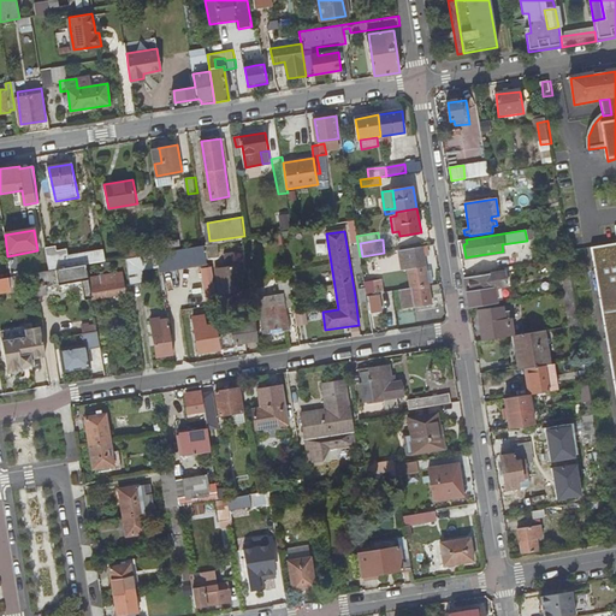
[(615,243),(591,248),(593,261),(600,260),(604,278),(596,279),(615,397),(615,243)]
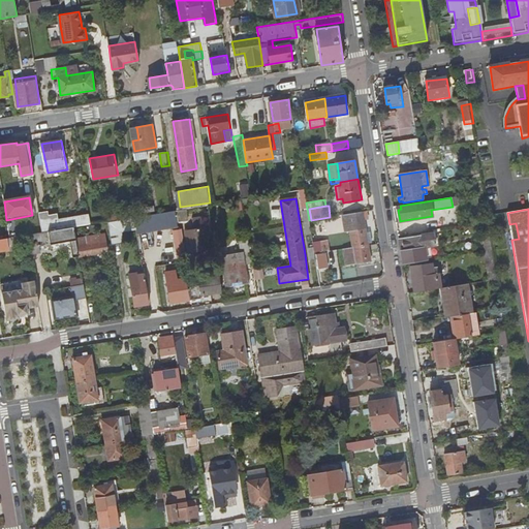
[(175,210),(134,217),(136,227),(137,232),(178,225),(175,210)]
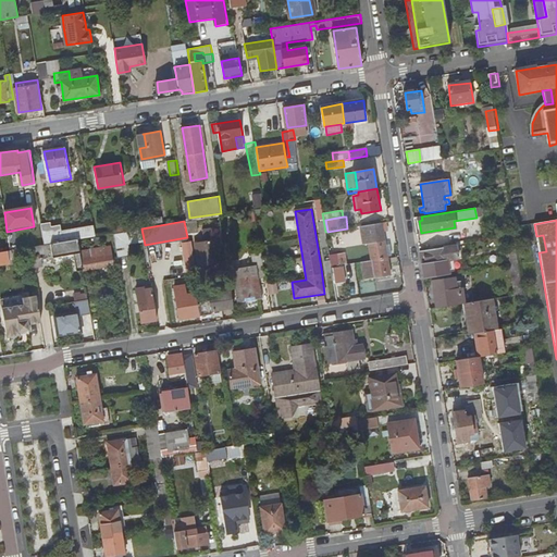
[(78,238),(96,235),(95,225),(59,231),(58,226),(50,227),(50,223),(40,224),(44,244),(78,238)]
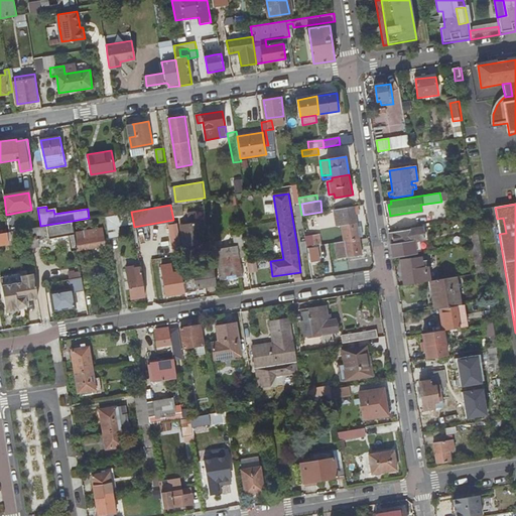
[(358,227),(354,207),(334,210),(337,227),(342,226),(345,241),(360,239),(360,237),(358,227)]
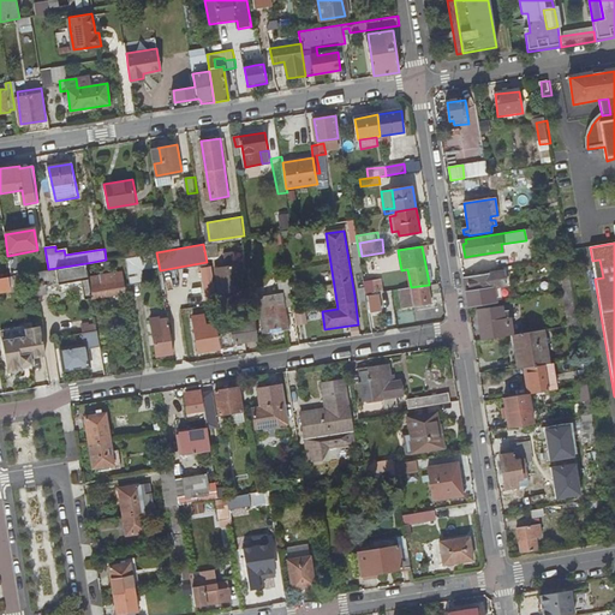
[(222,252),(225,266),(214,268),(218,294),(226,293),(232,292),(243,291),(238,263),(237,263),(234,250),(222,252)]
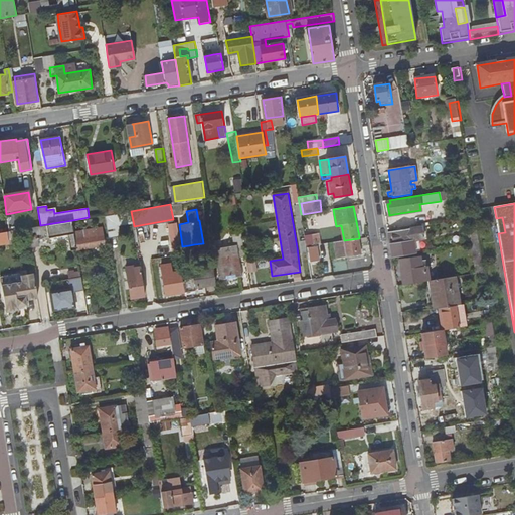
[(131,211),(106,215),(109,238),(120,236),(118,224),(133,221),(131,211)]
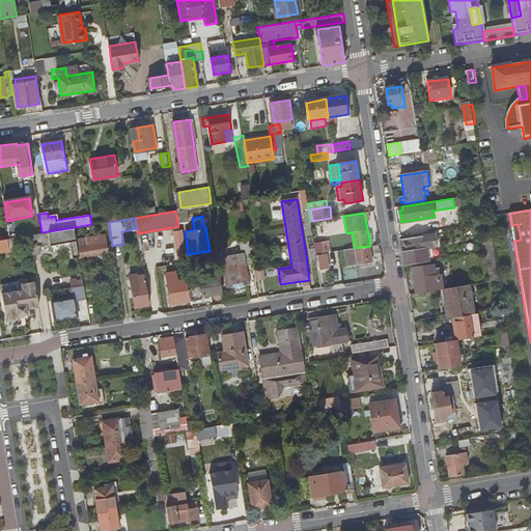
[(495,252),(490,222),(483,223),(488,253),(495,252)]
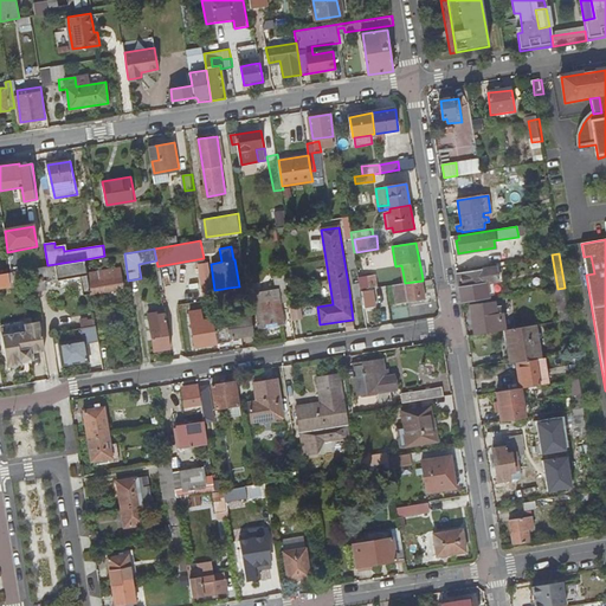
[(591,256),(584,257),(586,275),(594,274),(591,256)]
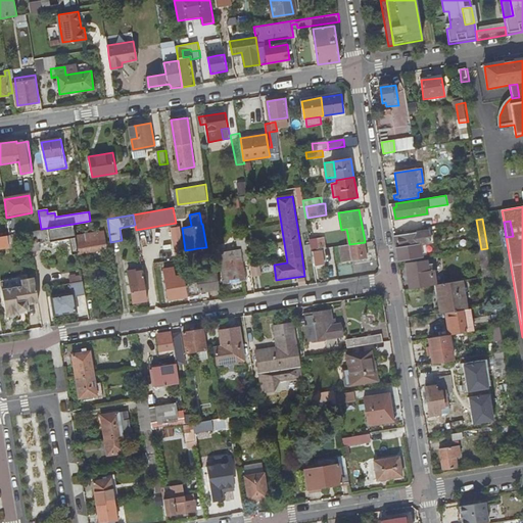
[(76,238),(74,224),(41,229),(29,231),(26,232),(30,251),(40,250),(39,245),(41,242),(69,238),(72,253),(78,252),(76,238)]
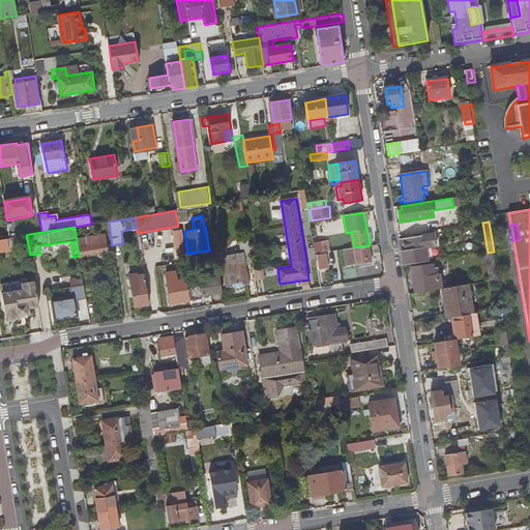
[(400,239),(404,265),(429,261),(427,247),(438,245),(436,233),(400,239)]
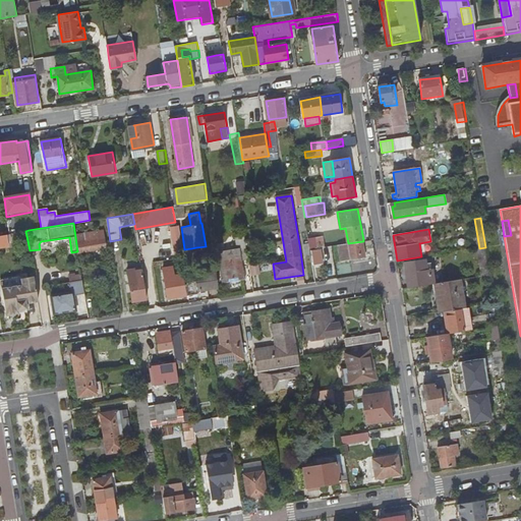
[(75,237),(77,251),(78,254),(106,250),(104,233),(75,237)]
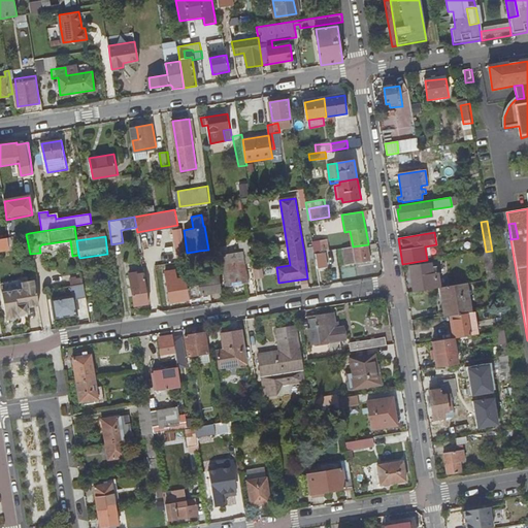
[(7,237),(0,237),(0,249),(8,248),(7,237)]
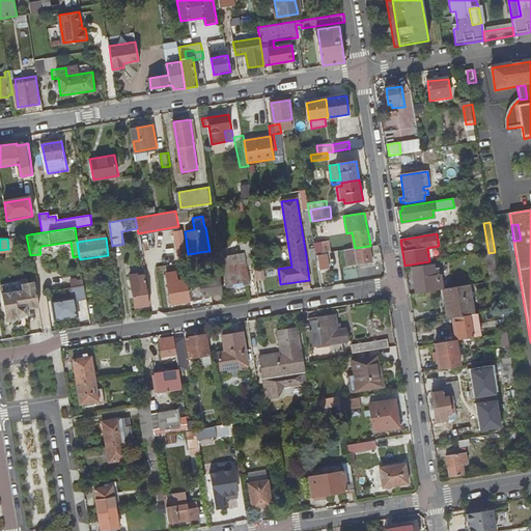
[(246,267),(253,266),(248,239),(240,241),(243,254),(223,257),(228,287),(251,283),(250,275),(247,276),(246,267)]
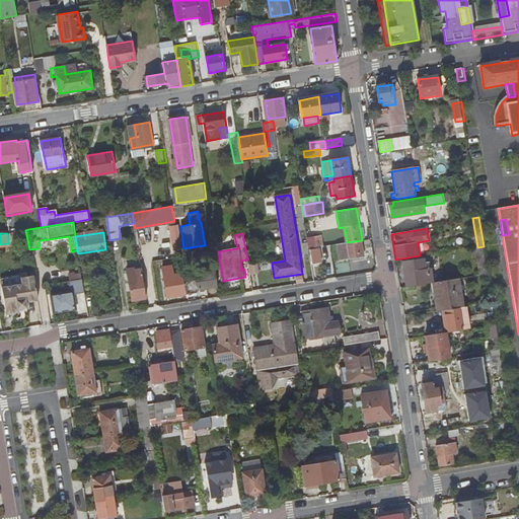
[(321,234),(312,236),(314,245),(322,243),(321,234)]
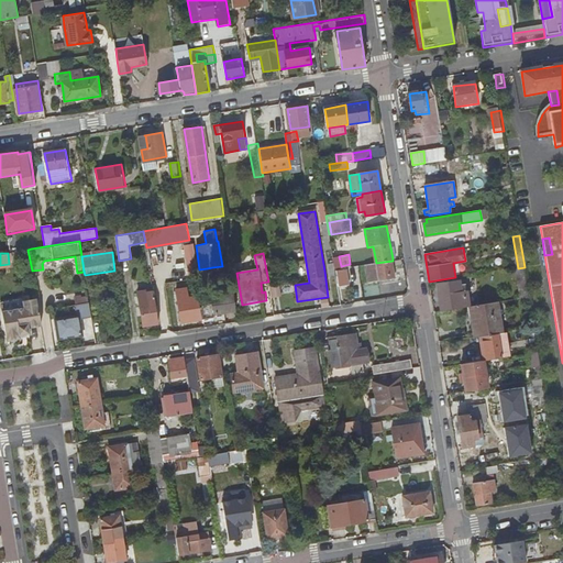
[(376,263),(366,264),(370,282),(396,278),(393,261),(376,263)]
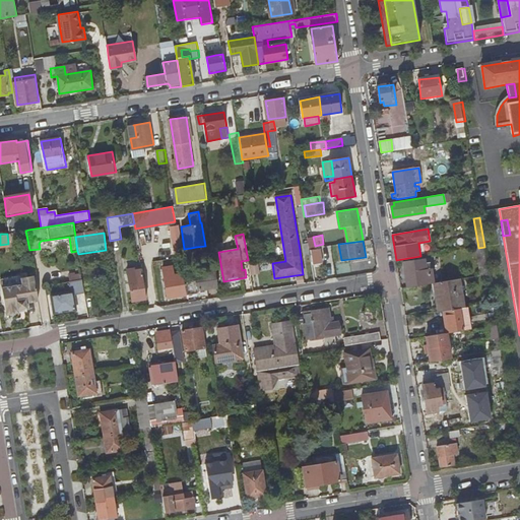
[(174,260),(180,259),(180,257),(178,243),(172,244),(174,260)]
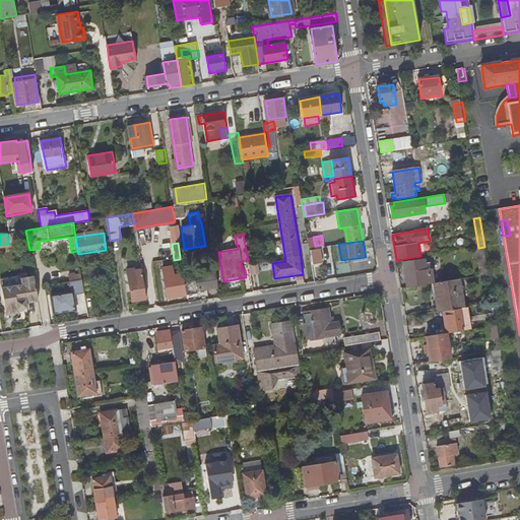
[(484,247),(478,248),(477,248),(481,277),(489,276),(484,247)]
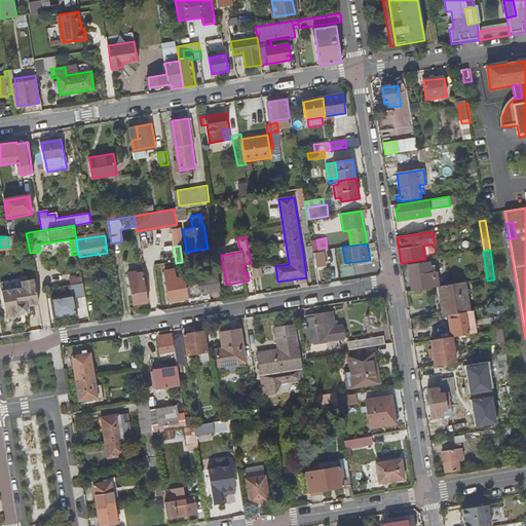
[(324,252),(314,253),(315,262),(325,261),(324,252)]
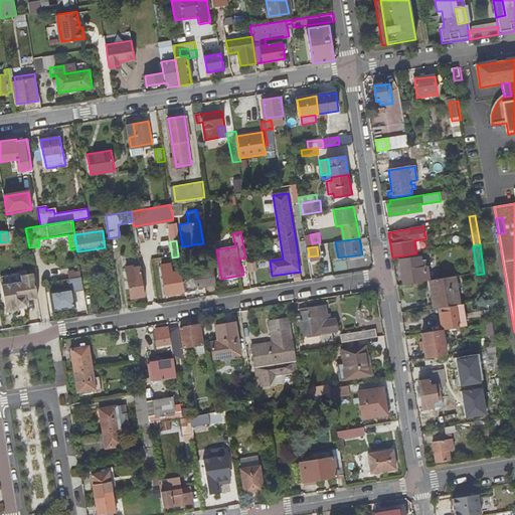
[(399,261),(403,287),(427,283),(424,269),(425,269),(424,262),(420,263),(419,258),(399,261)]
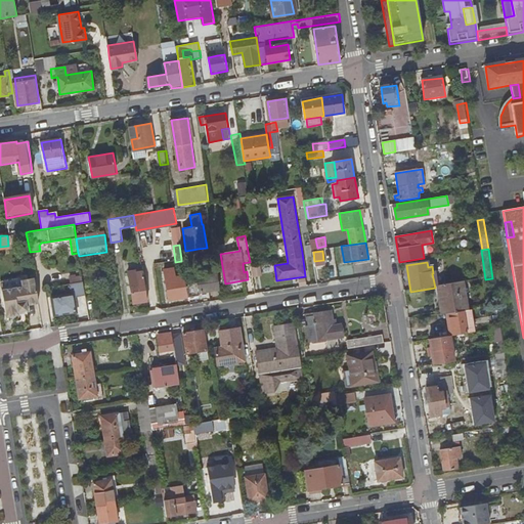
[(37,302),(32,266),(19,268),(22,277),(0,280),(5,316),(17,314),(17,311),(27,309),(26,304),(37,302)]
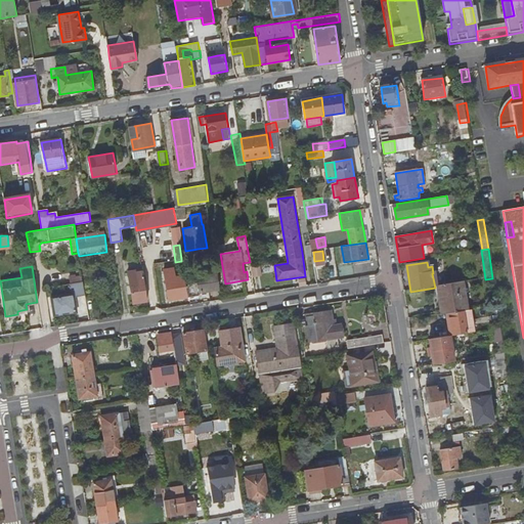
[(19,266),(0,268),(0,280),(22,277),(19,268),(19,266)]
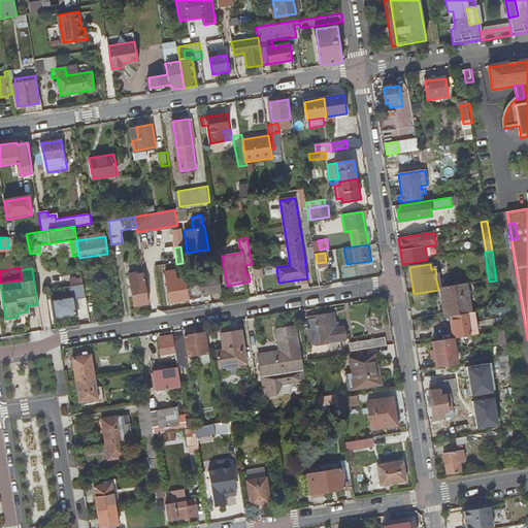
[(264,268),(254,268),(254,278),(264,278),(264,268)]
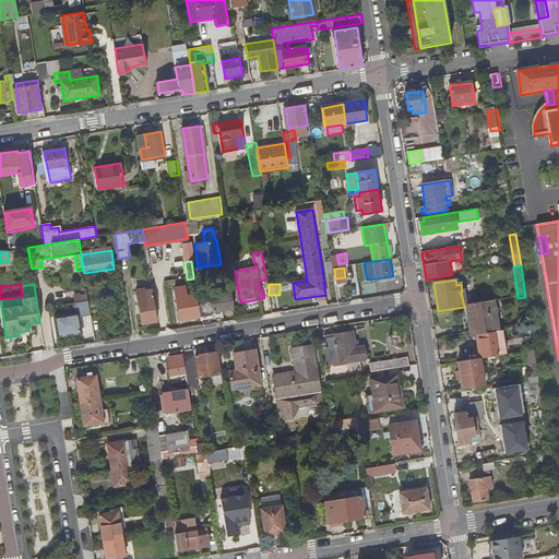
[(143,323),(157,321),(152,287),(138,289),(143,323)]
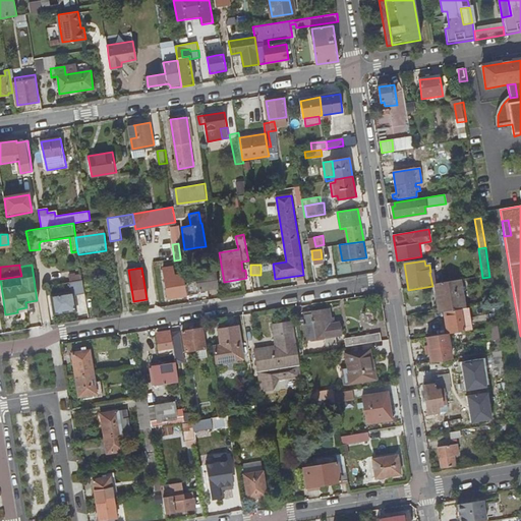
[(168,297),(186,295),(183,277),(183,275),(174,276),(173,268),(164,269),(168,297)]
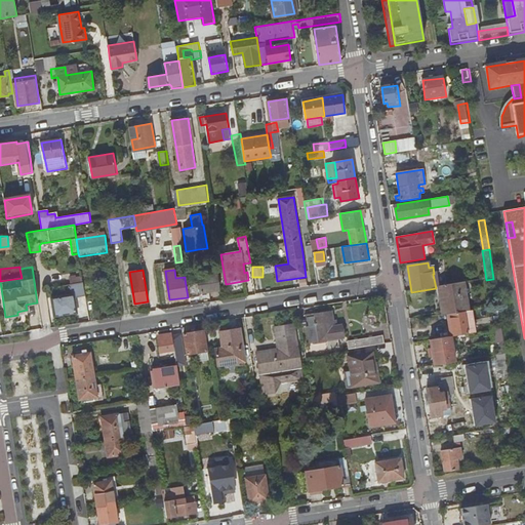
[(70,276),(71,282),(84,281),(83,274),(70,276)]
